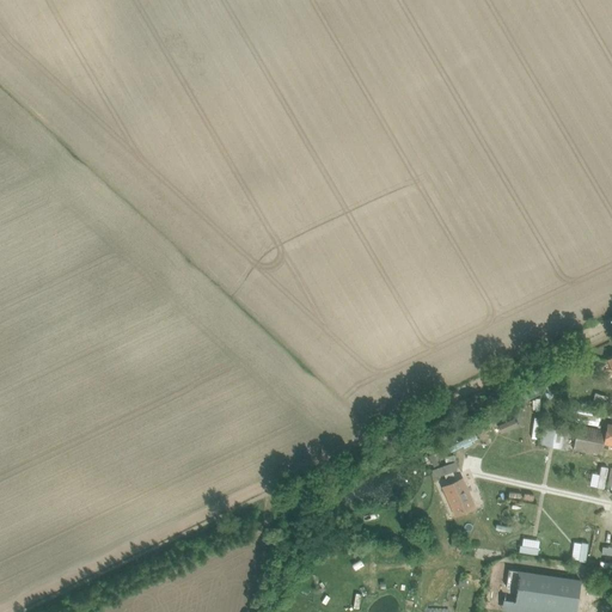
[(515,418),(499,426),(501,433),(519,426),(520,427),(525,426),(519,411),(514,412),(518,421),(516,422),(515,418)]
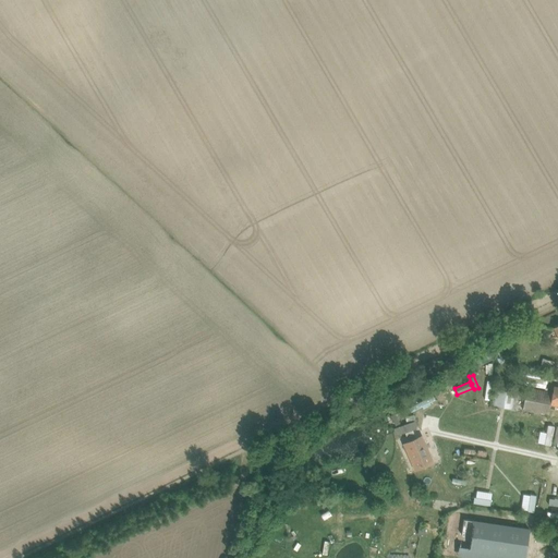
[(490,400),(493,378),(482,376),(481,385),(486,386),(484,399),(490,400)]
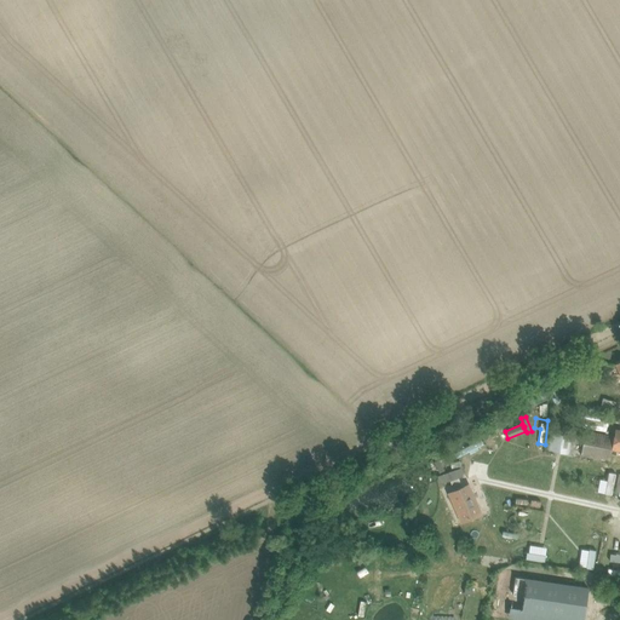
[(585,431),(580,455),(609,460),(612,449),(619,451),(619,429),(615,429),(614,437),(585,431)]
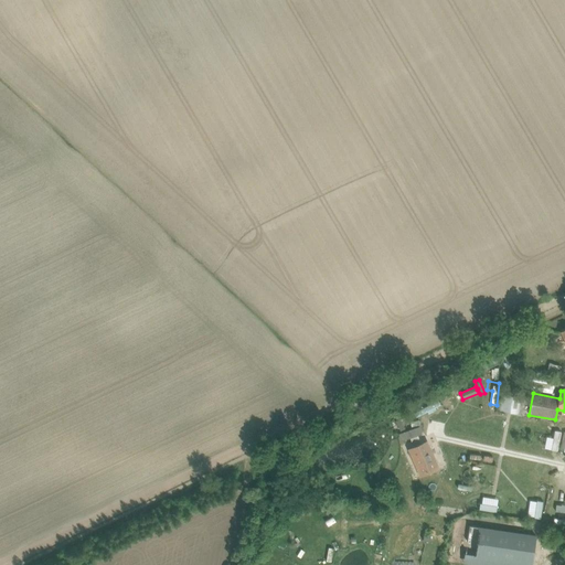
[(501,392),(499,406),(519,409),(522,395),(501,392)]
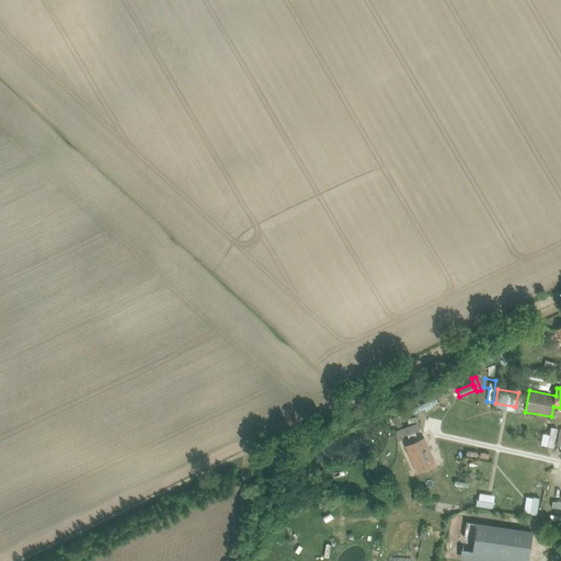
[(553,448),(557,430),(550,428),(547,447),(553,448)]
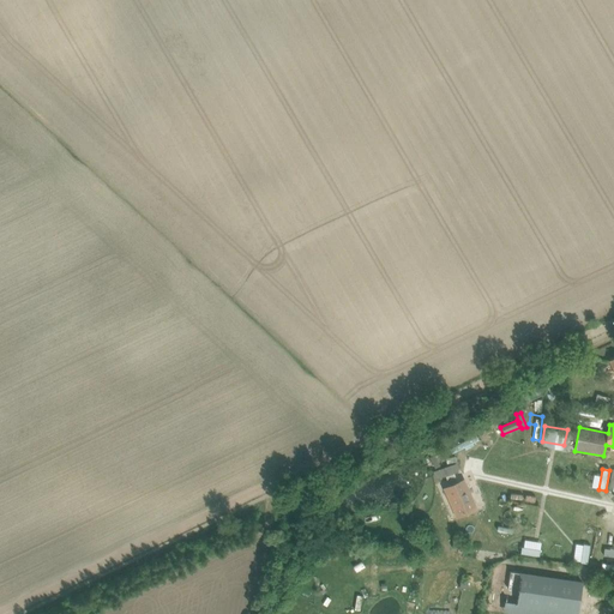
[(463,482),(446,489),(458,516),(475,509),(463,482)]
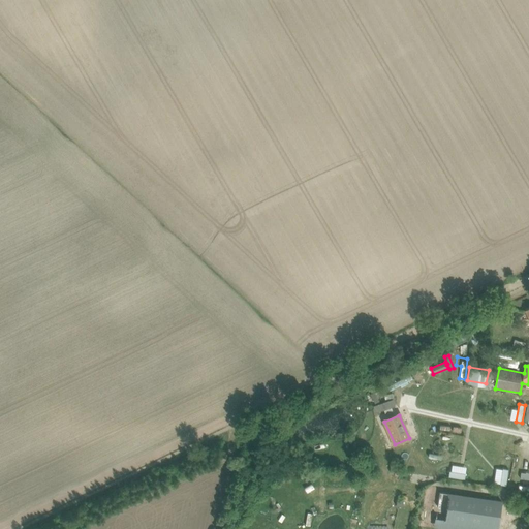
[(508,470),(502,469),(500,486),(506,487),(508,470)]
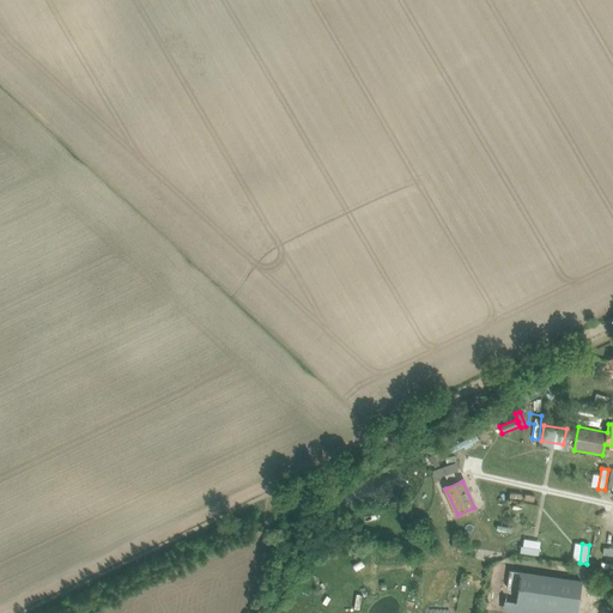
[(539,548),(521,546),(520,553),(539,556),(539,548)]
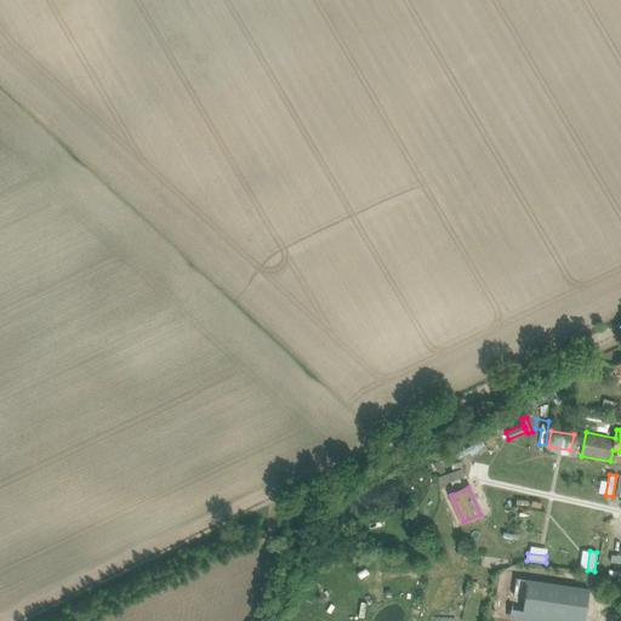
[(516,577),(511,611),(527,614),(531,580),(516,577)]
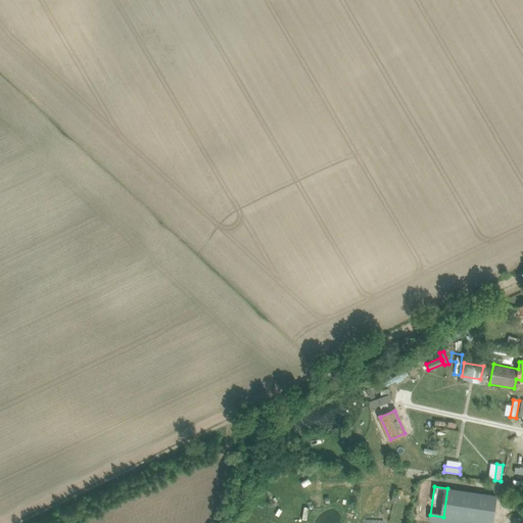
[(483,493),(478,522),(483,522),(491,522),(495,495),(483,493)]
